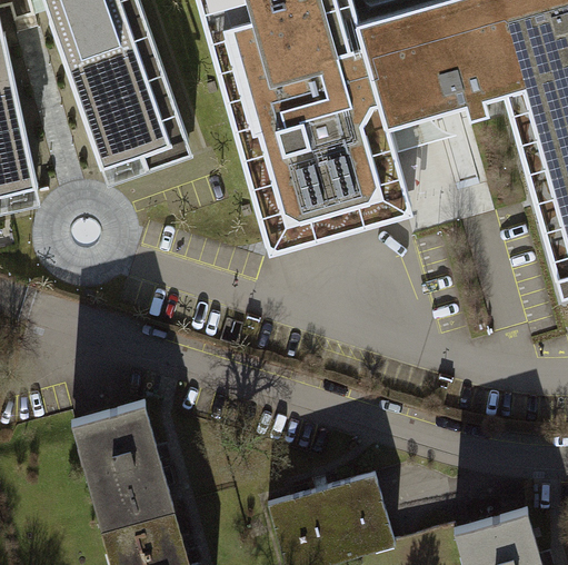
[(0,194),(32,189),(0,55),(0,0),(47,0),(105,165),(185,146),(143,0),(0,0),(0,194)]
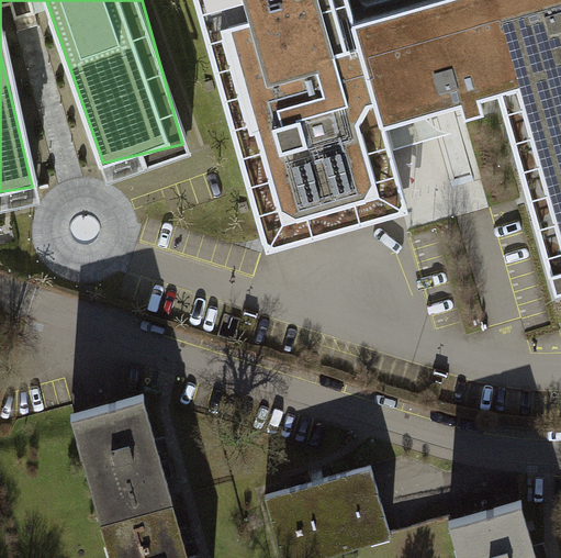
[(195,0),(269,248),(399,212),(376,130),(411,119),(460,104),(463,119),(484,112),(480,99),(496,93),(554,293),(560,291),(560,0),(394,0),(350,12),(347,0),(195,0)]
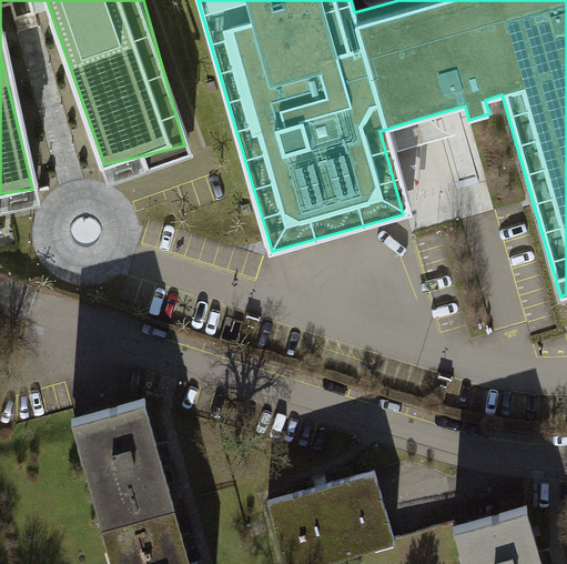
[(189,563),(143,406),(76,426),(115,563),(189,563)]
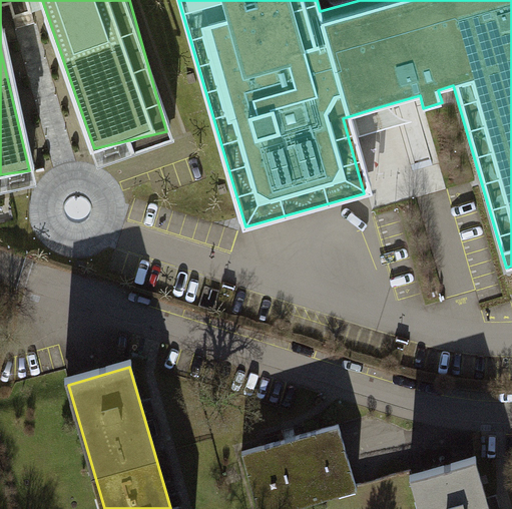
[(335,422),(243,450),(262,508),(276,508),(354,485),(335,422)]
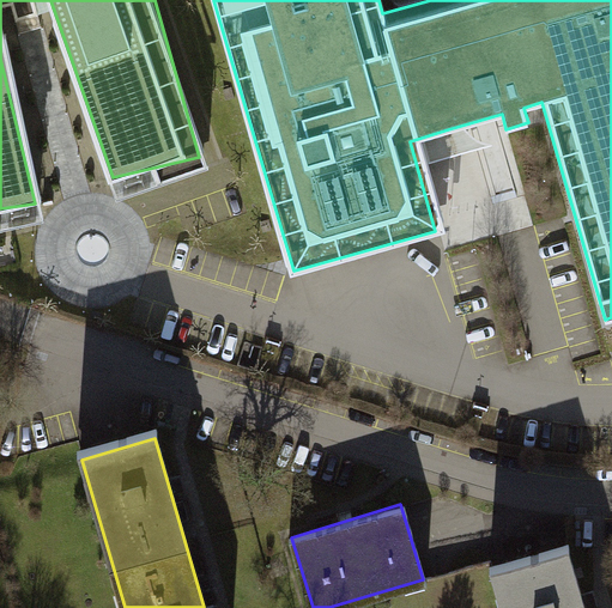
[(585,607),(568,549),(495,571),(506,607),(585,607)]
